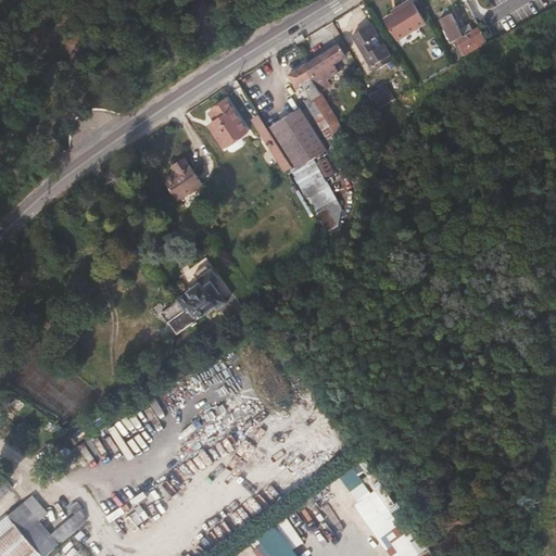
[(422,20),(412,1),(389,15),(399,34),(422,20)]
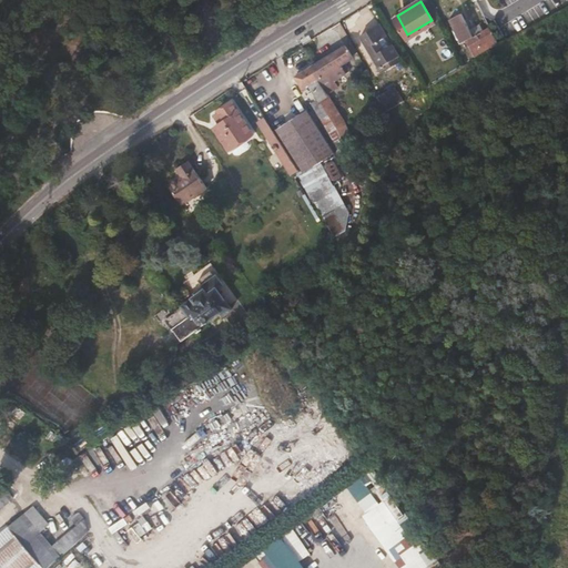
[(354,12),(358,29),(376,23),(372,7),(354,12)]
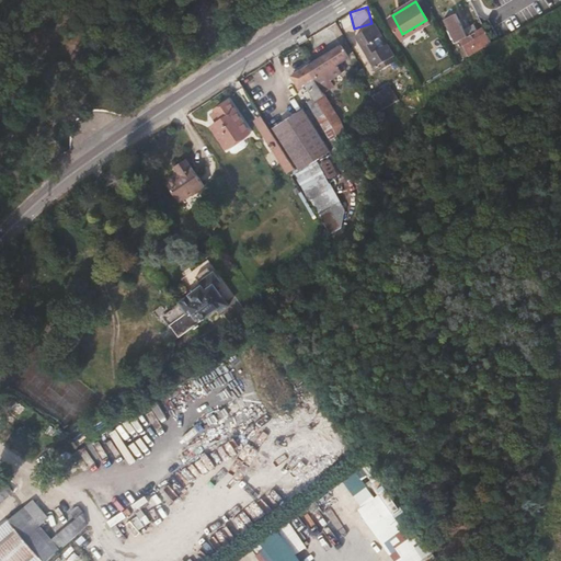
[(468,58),(492,45),(483,30),(477,32),(467,37),(464,31),(455,15),(443,21),(456,45),(460,42),(468,58)]
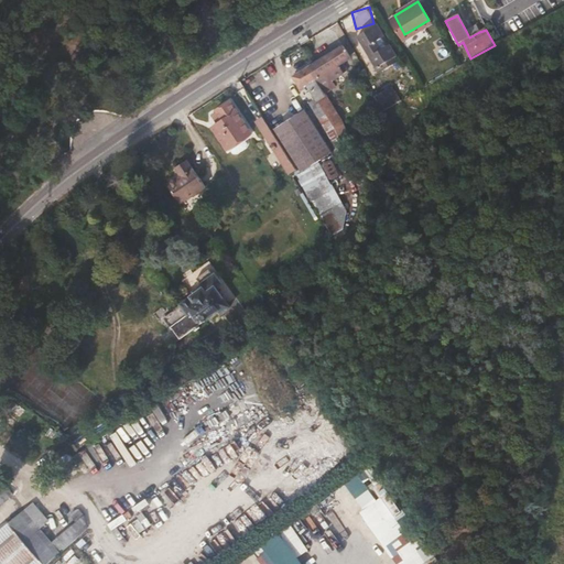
[(466,31),(469,38),(479,32),(476,25),(466,31)]
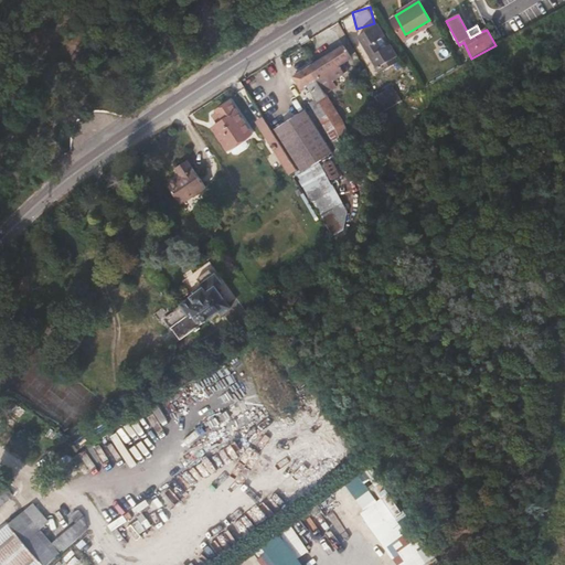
[(375,36),(370,28),(354,36),(370,64),(385,55),(381,48),(375,50),(371,41),(375,36)]
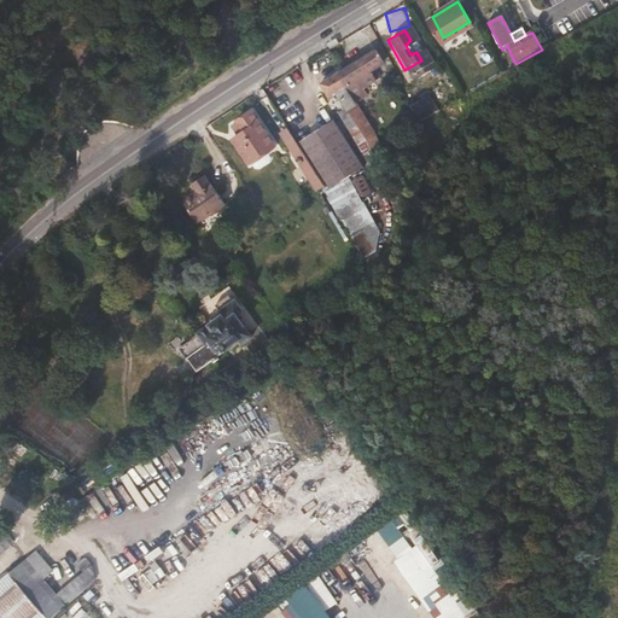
[(344,95),(374,77),(371,71),(378,66),(369,51),(333,73),(344,95)]
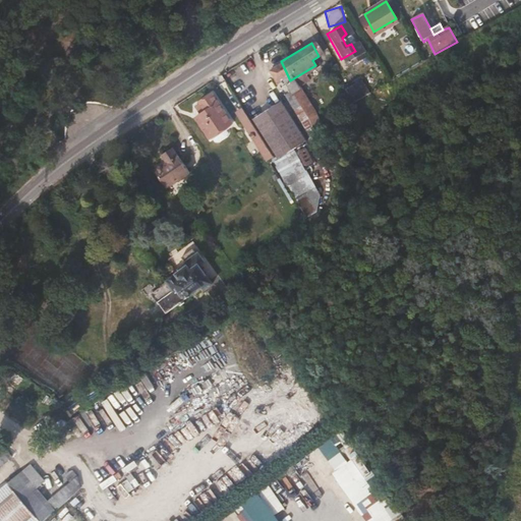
[(295,91),(290,80),(281,61),(266,69),(273,83),(279,81),(289,96),(295,91)]
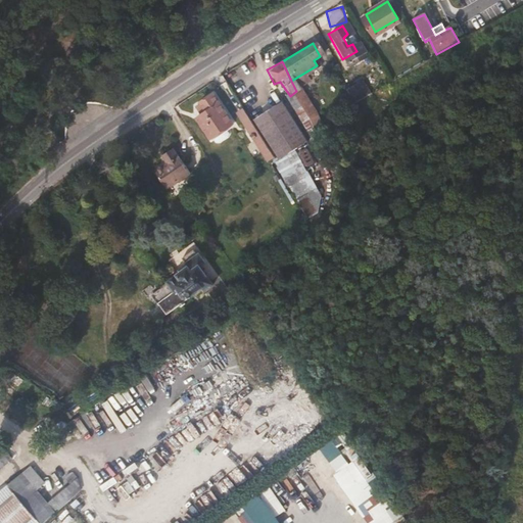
[(253,123),(219,76),(215,78),(239,109),(235,113),(270,163),(277,159),(253,123)]
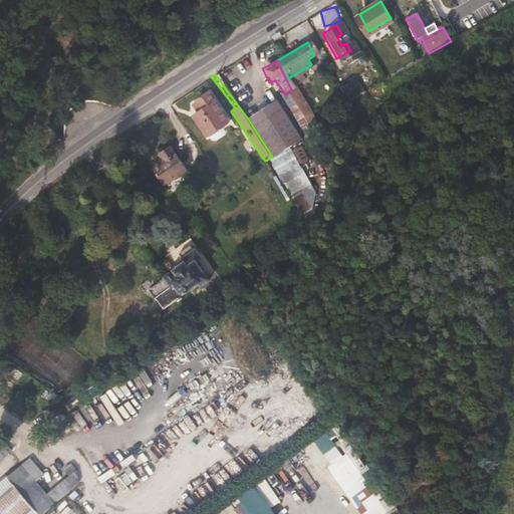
[(364,95),(356,82),(342,90),(350,104),(364,95)]
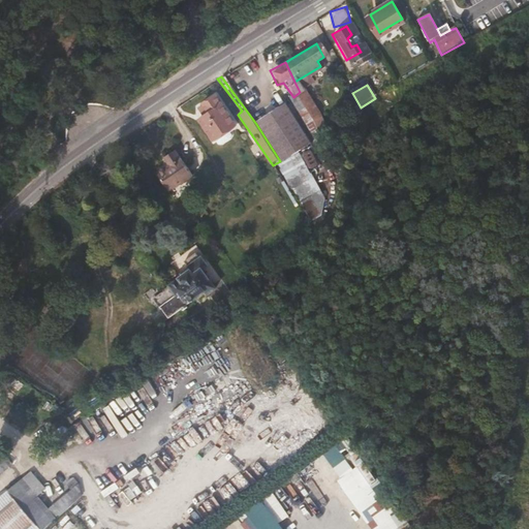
[(219,128),(228,122),(223,116),(226,114),(210,93),(198,101),(203,105),(198,109),(204,115),(199,119),(208,127),(214,123),(219,128)]
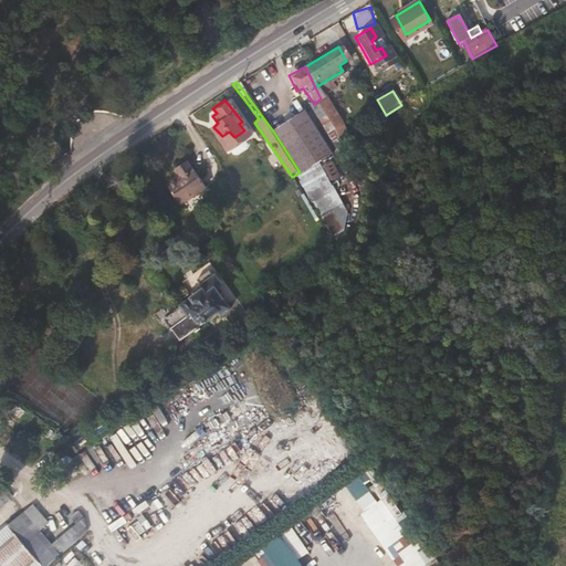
[(286,102),(289,107),(268,117),(271,126),(299,114),(292,100),(286,102)]
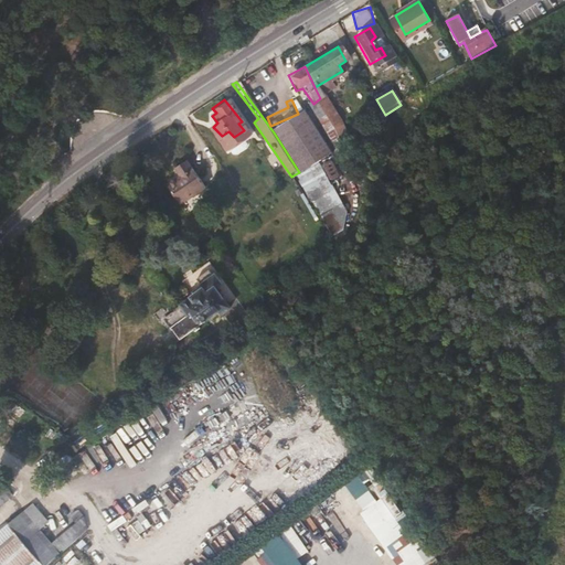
[(330,152),(305,114),(274,132),(299,172),(330,152)]
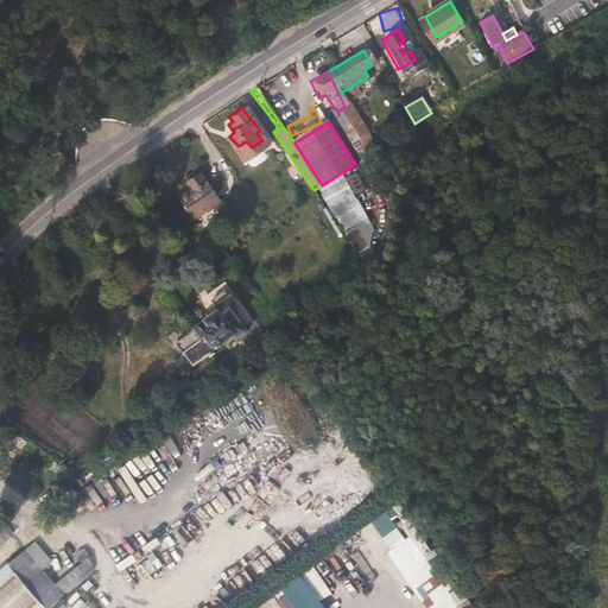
[(176,188),(195,219),(225,201),(204,170),(176,188)]
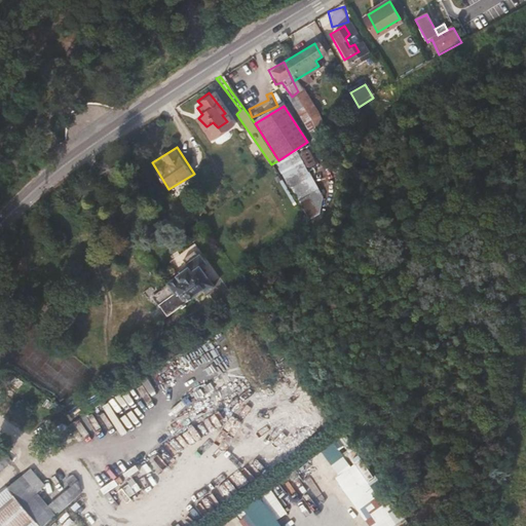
[(190,263),(162,283),(168,294),(174,291),(176,294),(181,292),(185,299),(205,287),(202,283),(209,277),(201,266),(194,270),(190,263)]
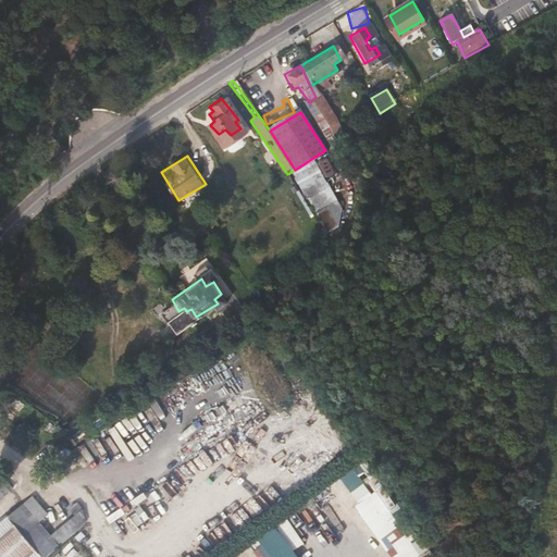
[(192,326),(184,313),(166,324),(175,337),(192,326)]
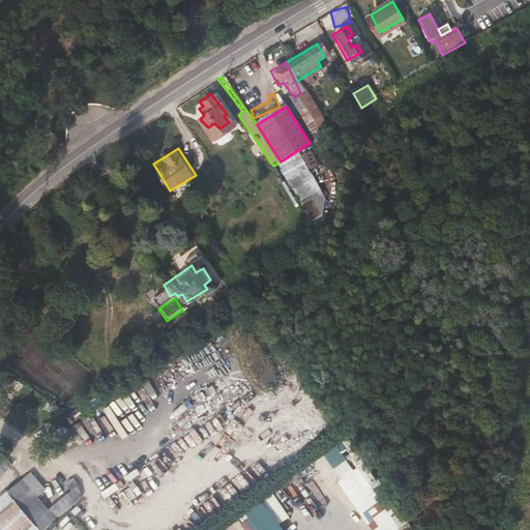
[(340,477),(353,468),(344,453),(348,451),(355,463),(362,458),(347,435),(322,451),(340,477)]
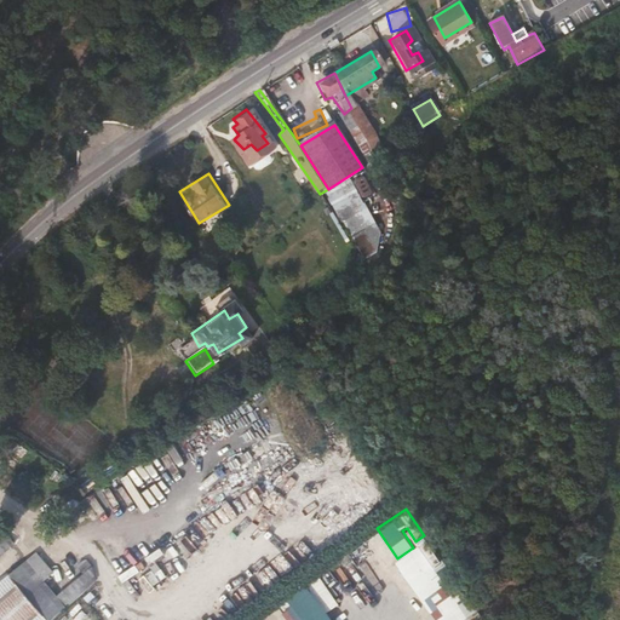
[(47,541),(41,547),(61,567),(67,561),(47,541)]
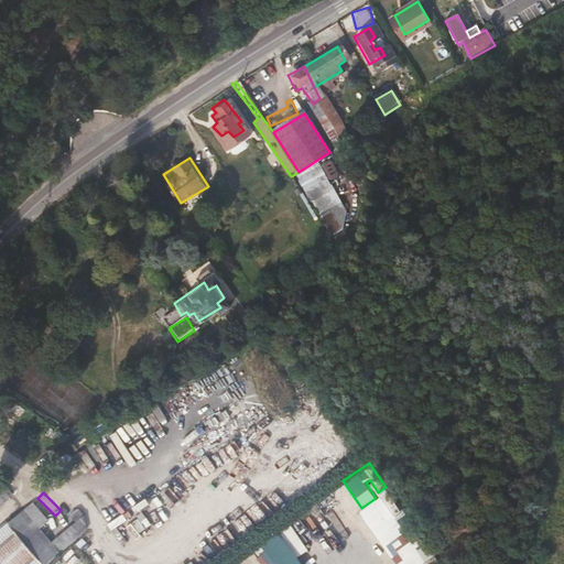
[(397,521),(407,514),(399,505),(390,511),(397,521)]
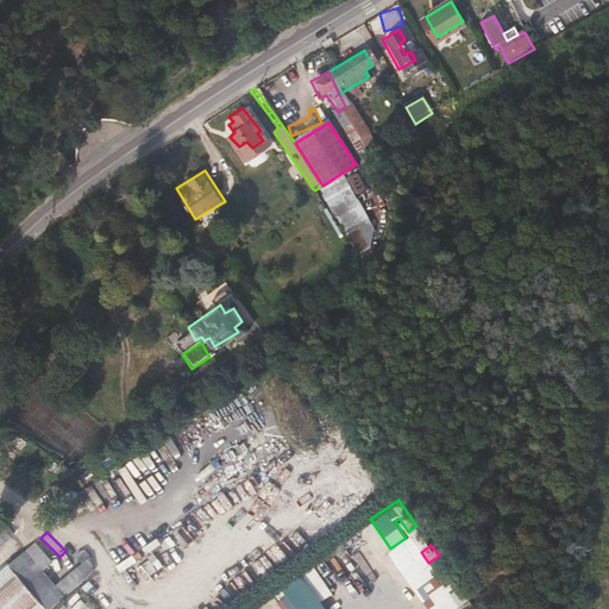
[(0,608),(48,608),(93,571),(85,564),(50,592),(19,557),(0,572),(0,608)]
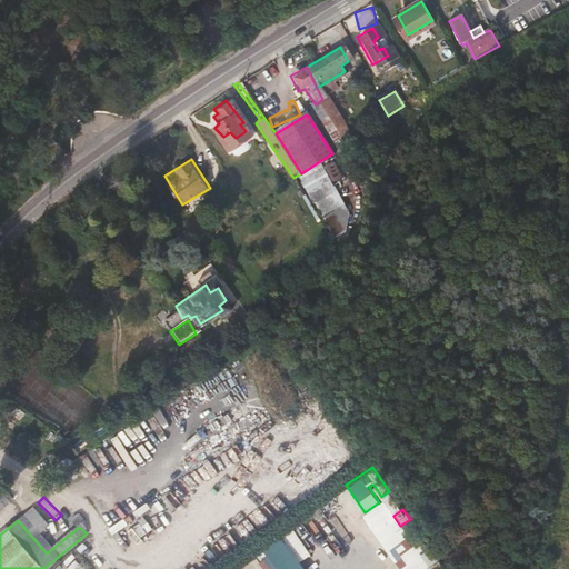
[(263,547),(279,568),(308,568),(283,533),(263,547)]
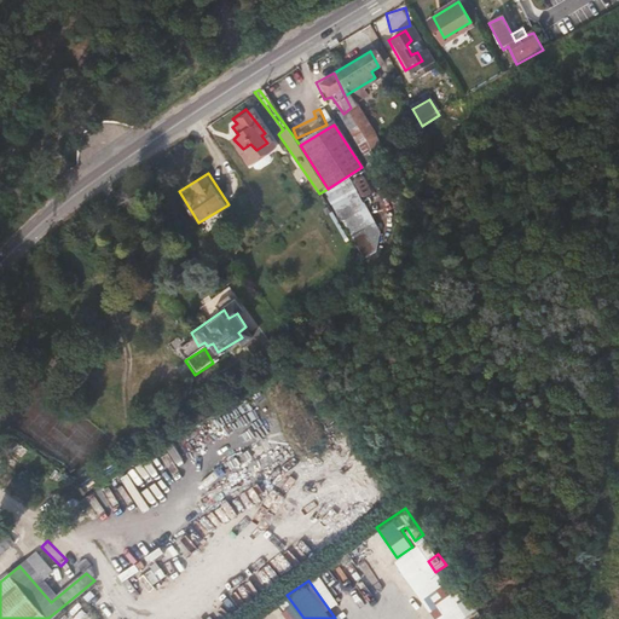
[(456,606),(464,618),(474,612),(464,599),(456,606)]
